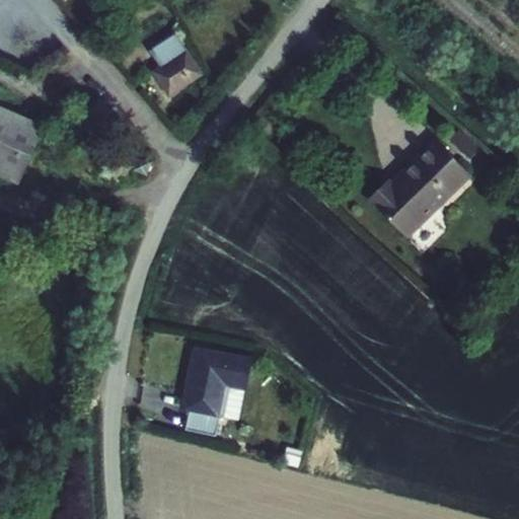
[(204,74),(176,33),(150,52),(160,67),(153,72),(169,97),(204,74)]
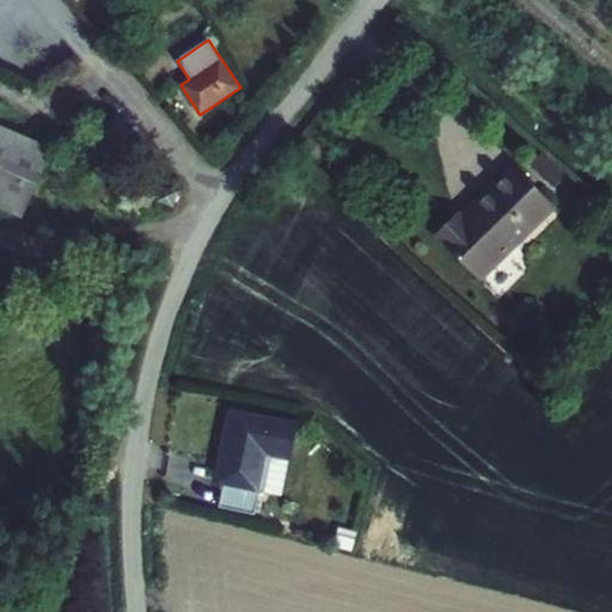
[(0,202),(24,213),(51,147),(0,124),(0,202)]
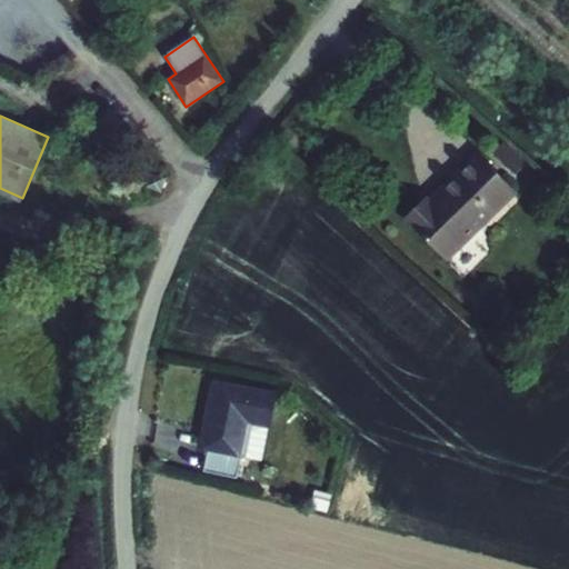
[(446,260),(517,192),(479,153),(440,190),(442,193),(432,203),(426,197),(405,217),(446,260)]
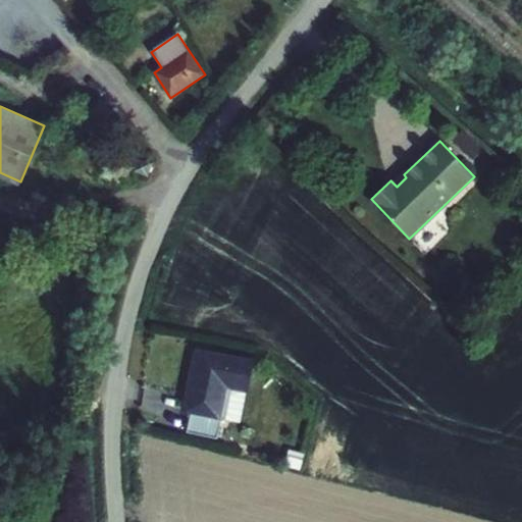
[(153,163),(138,158),(133,170),(148,176),(153,163)]
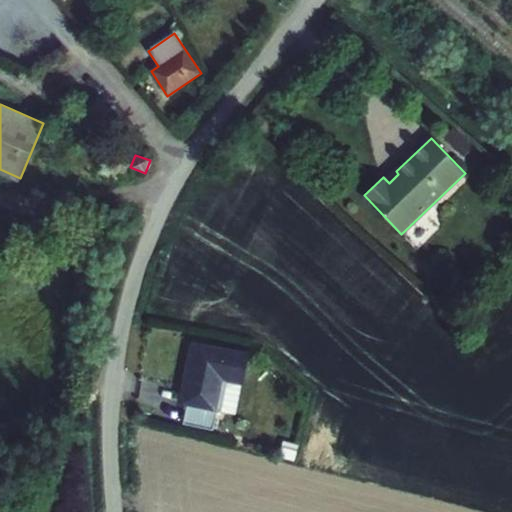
[(192,345),(181,404),(187,405),(183,424),(213,430),(217,411),(236,414),(242,383),(244,383),(250,356),(192,345)]
